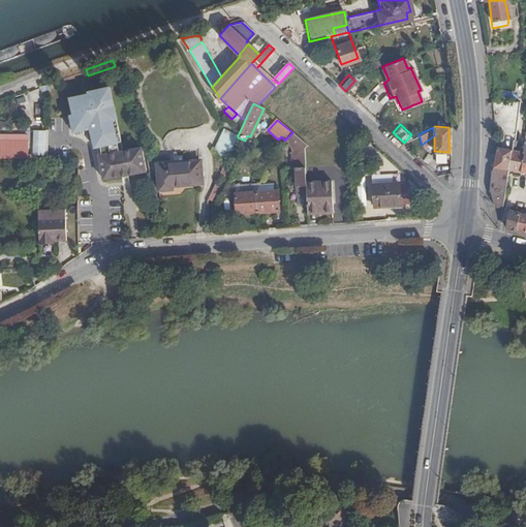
[(225,163),(238,137),(238,135),(223,129),(215,148),(225,163)]
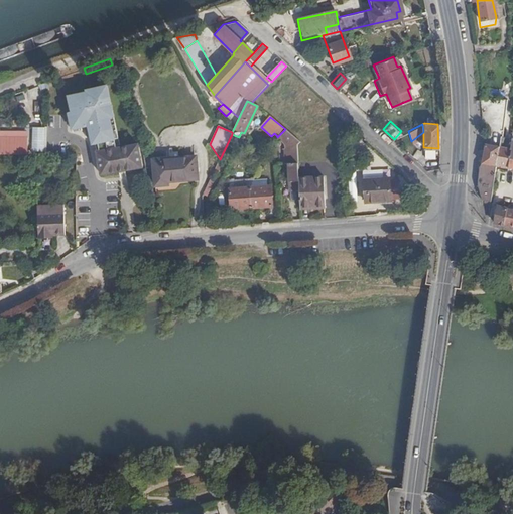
[(31,151),(43,151),(43,129),(31,128),(31,151)]
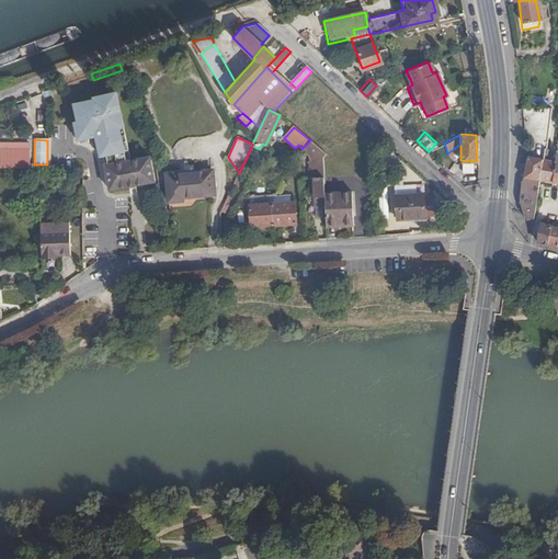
[(310,140),(302,149),(308,153),(318,162),(322,158),(326,153),(310,140)]
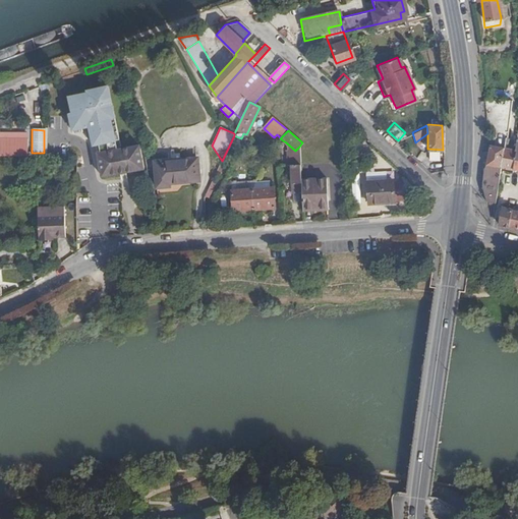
[(0,154),(11,155),(11,143),(0,142),(0,154)]
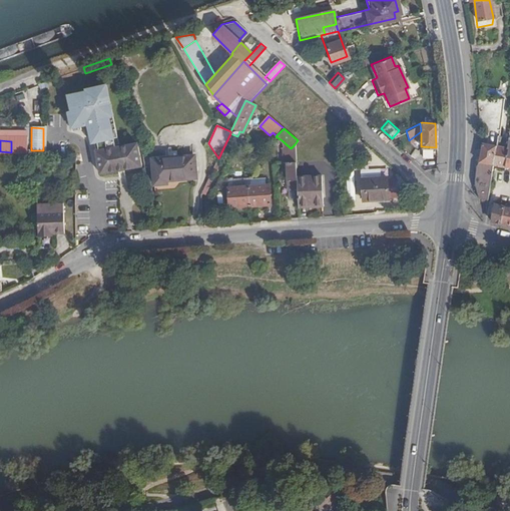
[(282,146),(282,161),(287,161),(296,160),(295,144),(291,148),(282,140),(283,146),(282,146)]
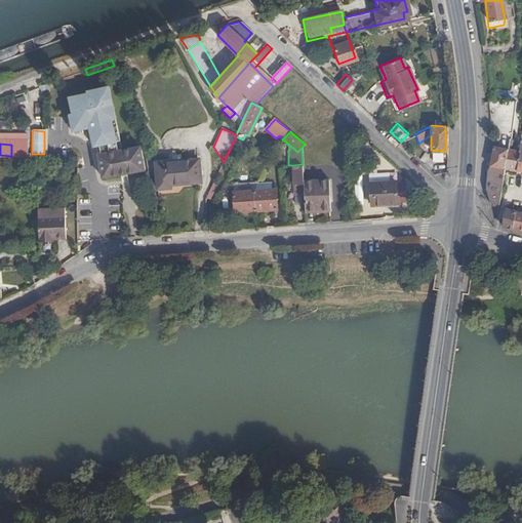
[(141,145),(99,153),(104,176),(146,168),(141,145)]
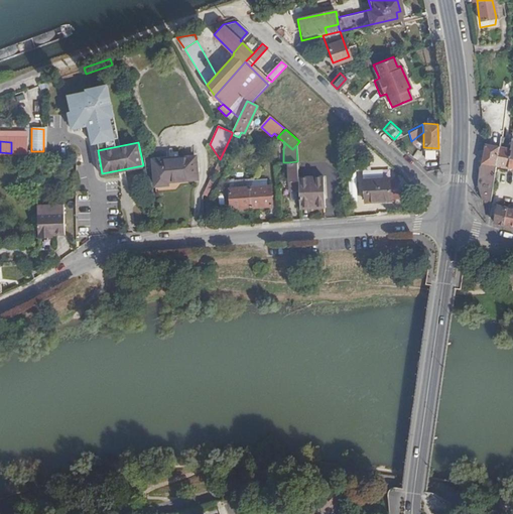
[(480,198),(489,199),(494,165),(497,145),(481,143),(480,163),(477,162),(476,185),(480,198)]
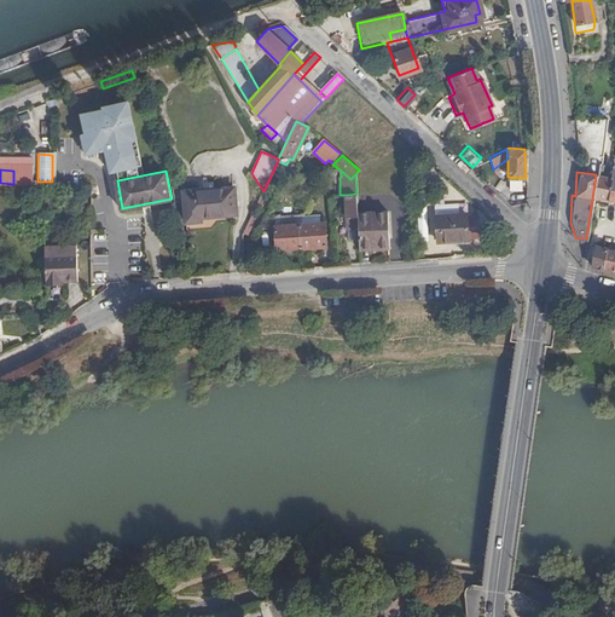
[(596,174),(592,199),(607,200),(610,177),(596,174)]
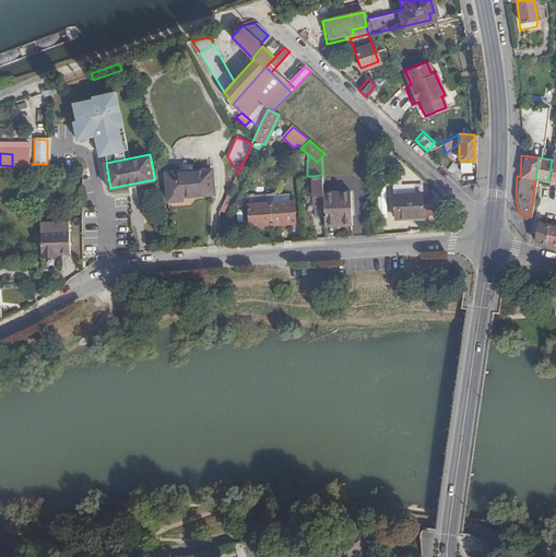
[(213,194),(212,169),(166,172),(168,199),(182,199),(182,196),(213,194)]
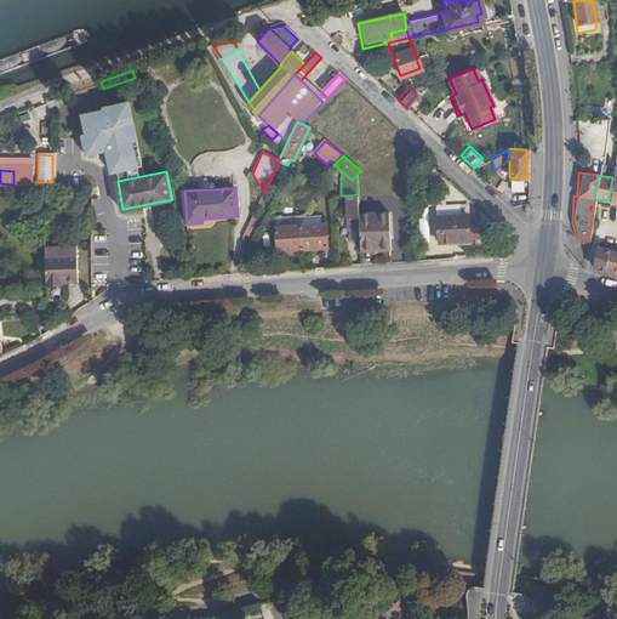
[(359,214),(358,194),(347,196),(347,199),(348,227),(359,226),(359,214)]
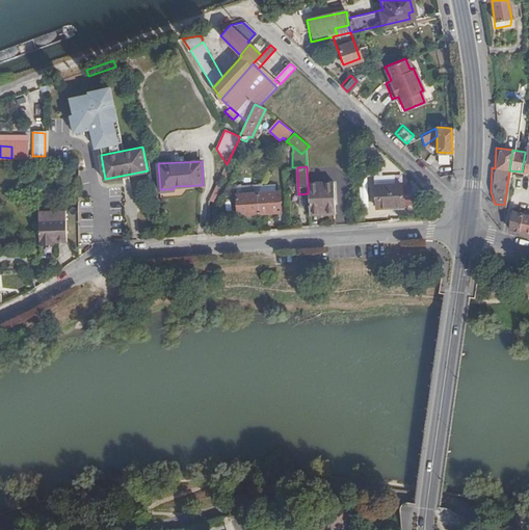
[(335,181),(308,183),(308,193),(309,213),(336,211),(335,181)]
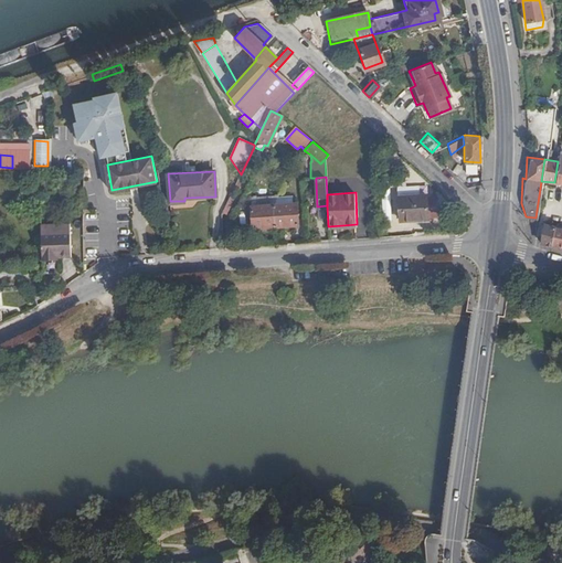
[(276,197),(276,194),(252,197),(252,204),(274,203),(276,197)]
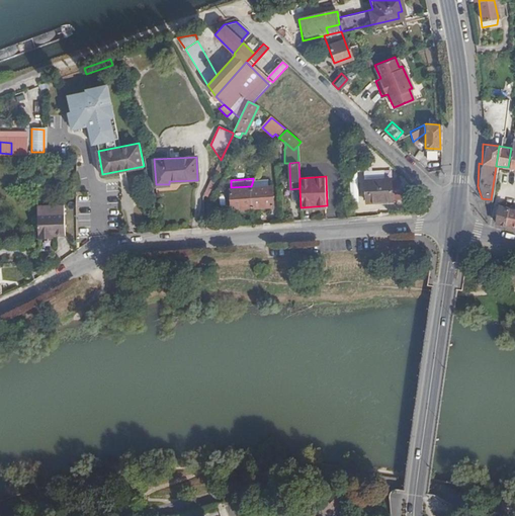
[(364,202),(390,200),(389,179),(363,180),(364,202)]
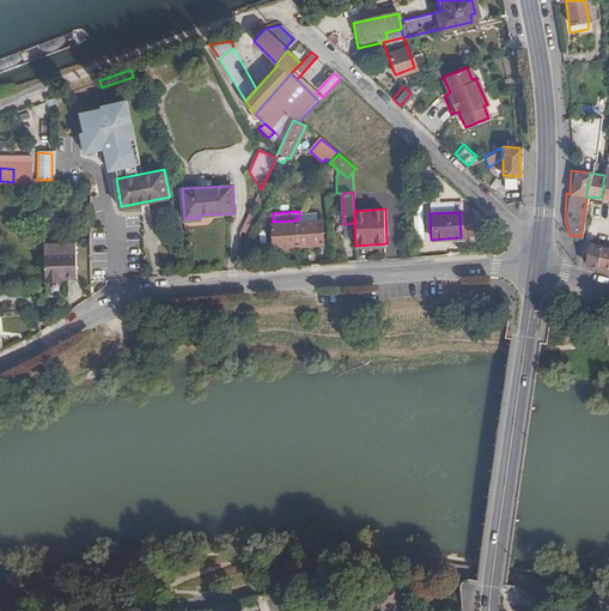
[(297,221),(299,244),(323,243),(322,219),(318,219),(297,221)]
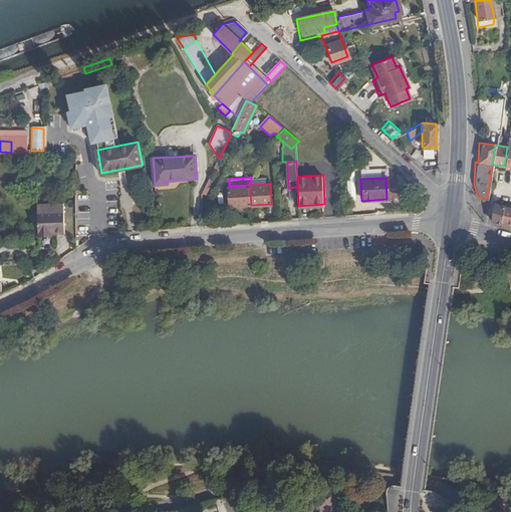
[(231,206),(251,205),(249,185),(229,186),(231,206)]
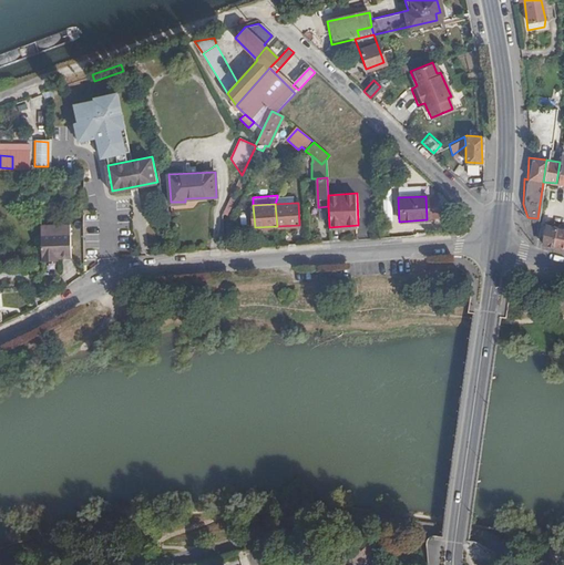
[(42,225),(43,259),(54,258),(54,255),(59,255),(73,254),(72,224),(42,225)]
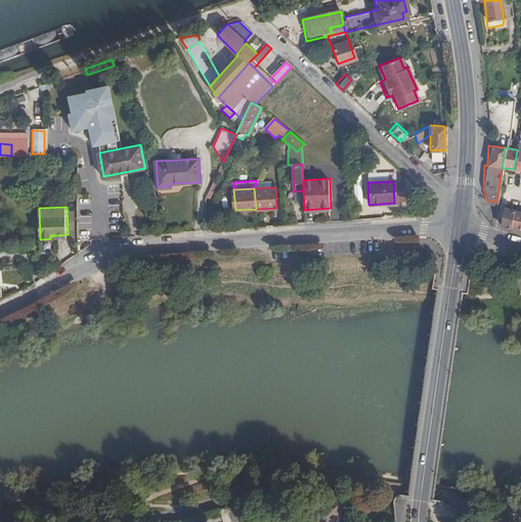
[(500,223),(509,226),(512,210),(503,208),(500,223)]
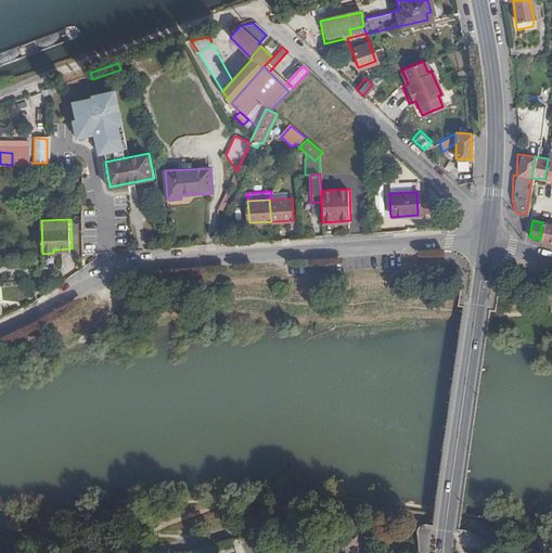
[(539,240),(551,242),(551,223),(542,222),(539,240)]
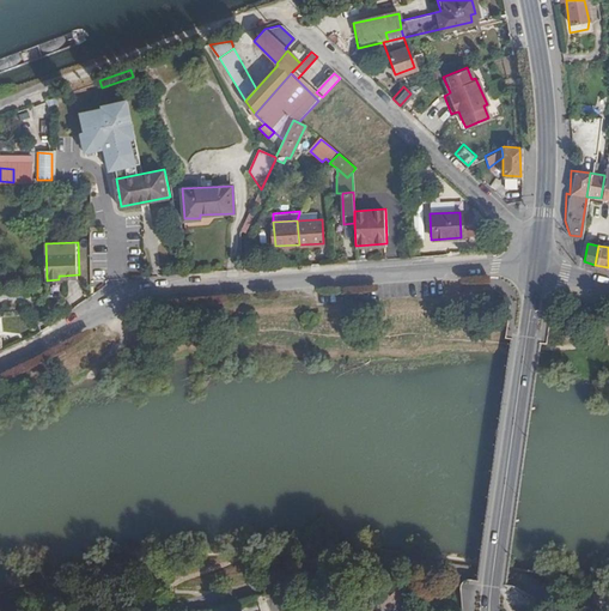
[(395,600),(408,585),(399,576),(385,591),(395,600)]
